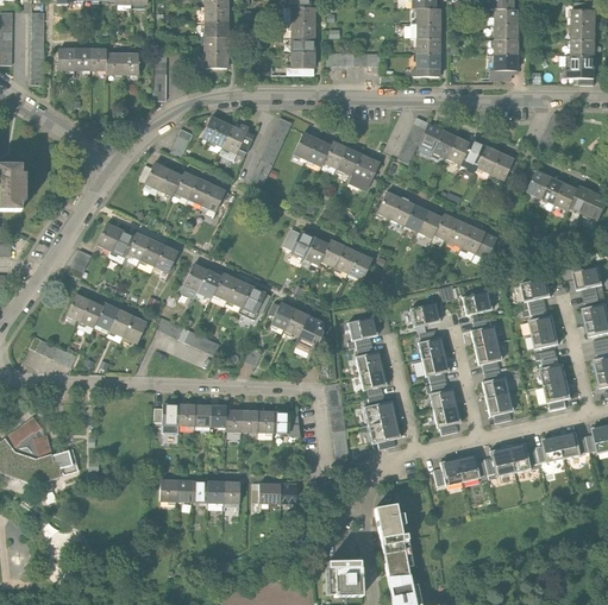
[(229,21),(229,6),(205,6),(205,21),(229,21)]
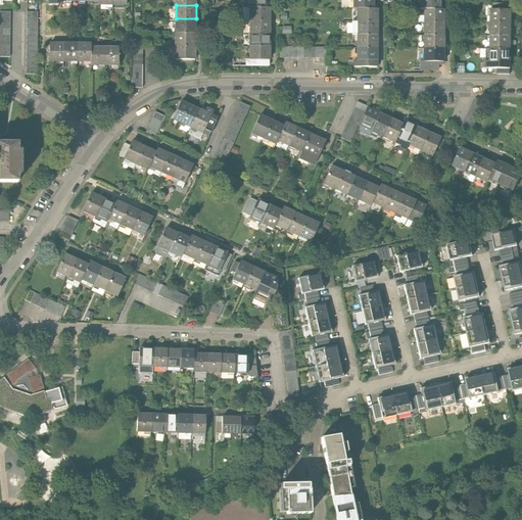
[(250,5),(250,18),(271,18),(271,5),(267,5),(250,5)]
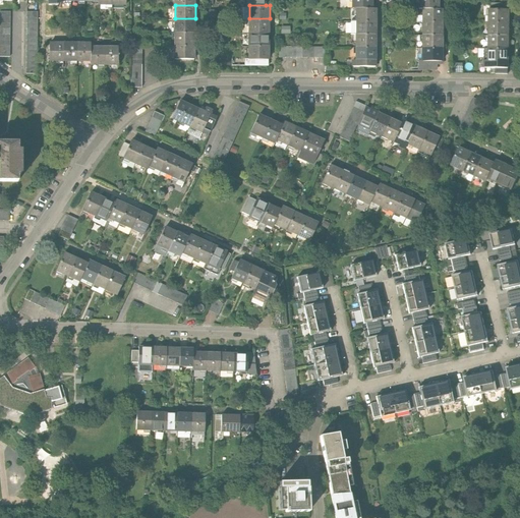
[(356,5),(356,18),(378,18),(379,6),(374,5),(356,5)]
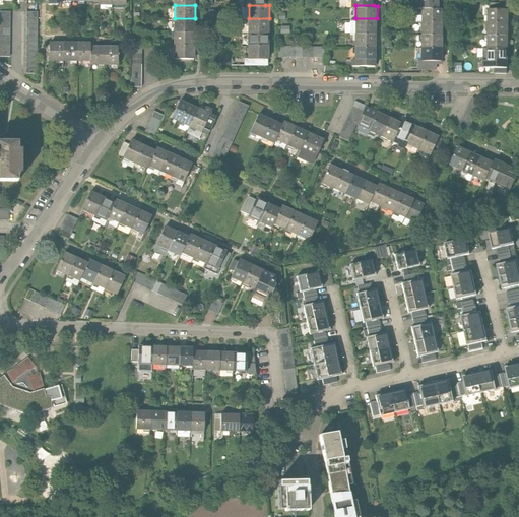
[(420,6),(420,19),(442,19),(442,6),(438,6),(420,6)]
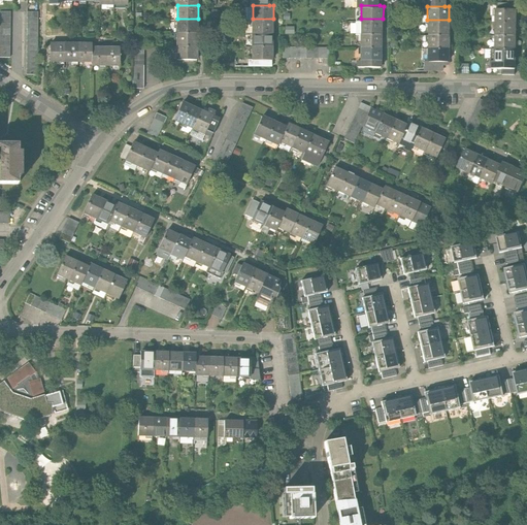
[(495,6),(495,20),(516,20),(516,7),(495,6)]
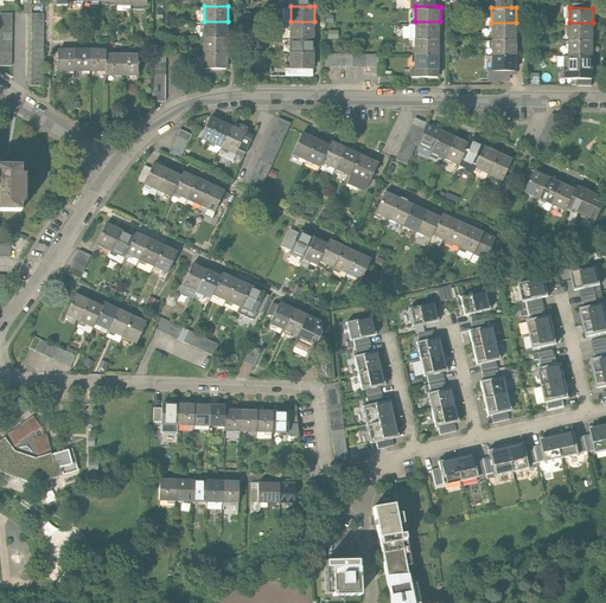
[(0,10),(0,63),(12,64),(12,11),(0,10)]
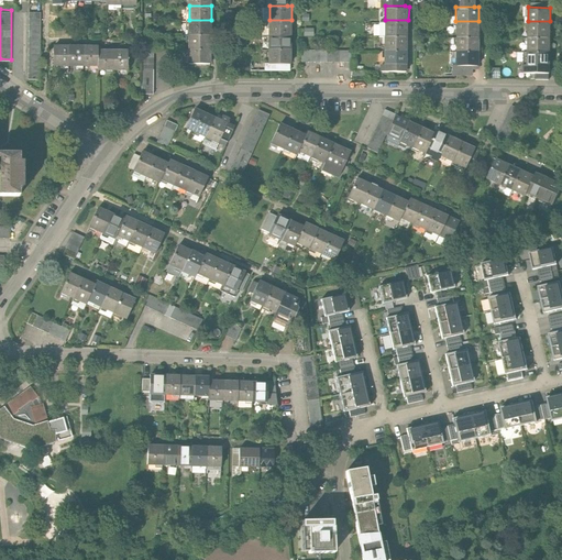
[(41,10),(30,10),(29,77),(41,78),(41,10)]
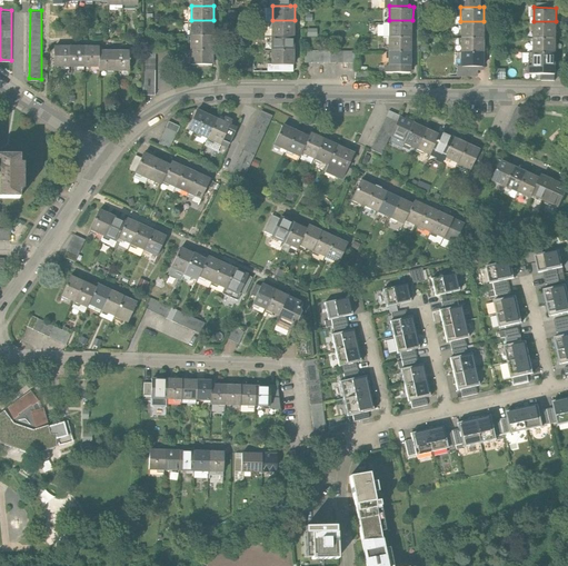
[(213,35),(213,20),(191,20),(191,35),(213,35)]
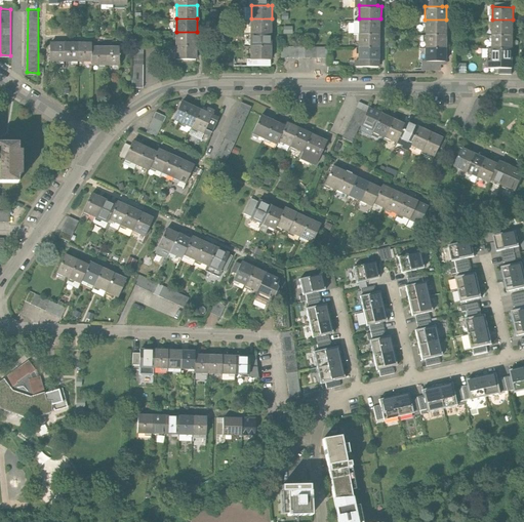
[(251,32),(271,32),(272,18),(251,18),(251,32)]
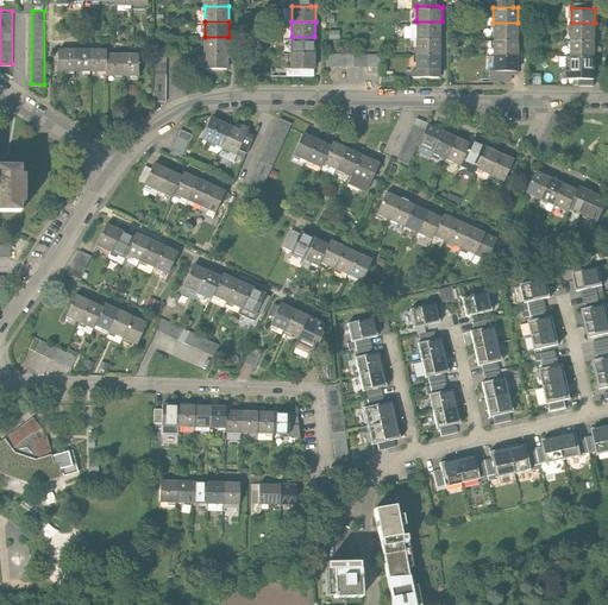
[(417,21),(417,37),(442,37),(442,21),(417,21)]
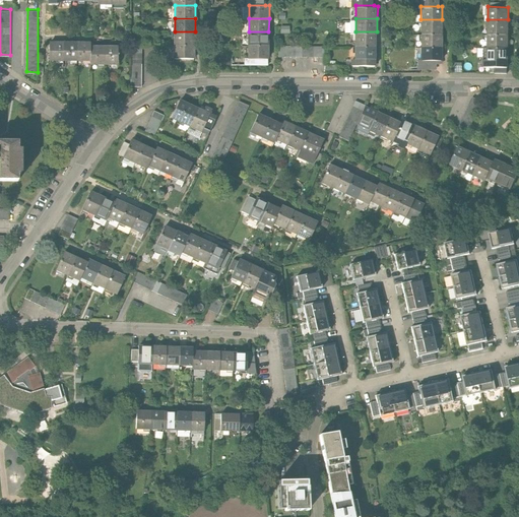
[(420,19),(420,33),(442,33),(442,19),(420,19)]
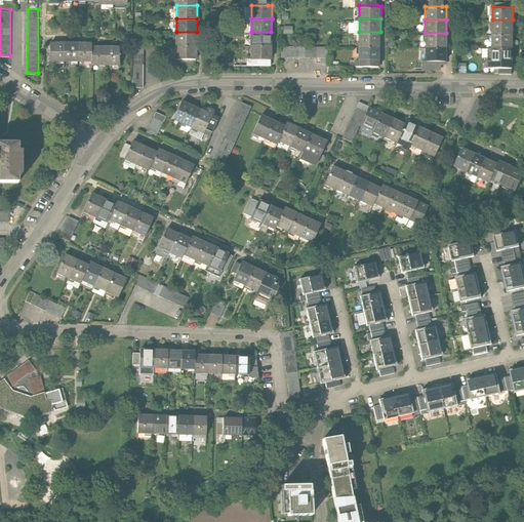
[(492,19),(491,33),(513,33),(513,19),(492,19)]
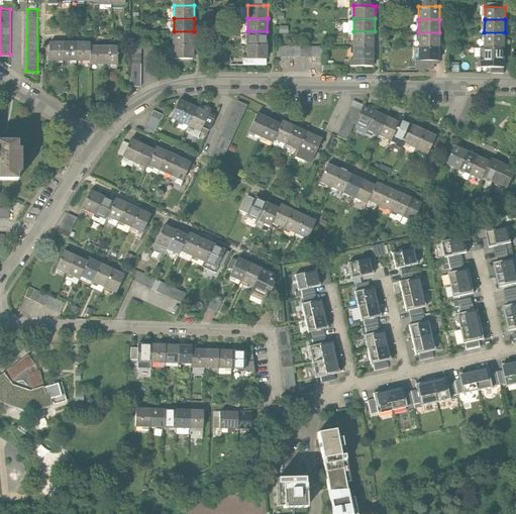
[(174,31),(174,43),(194,43),(194,31),(174,31)]
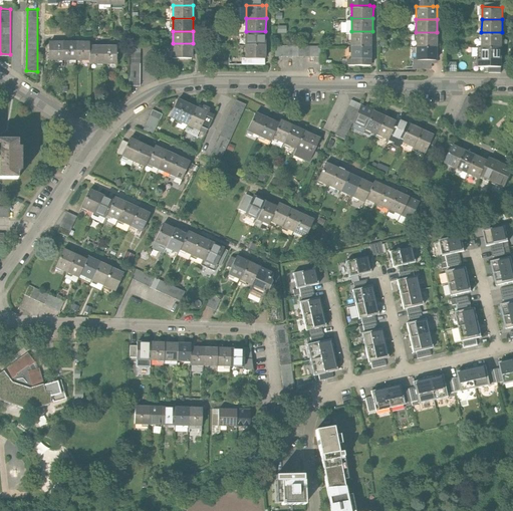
[(246,31),(246,43),(265,44),(265,31),(246,31)]
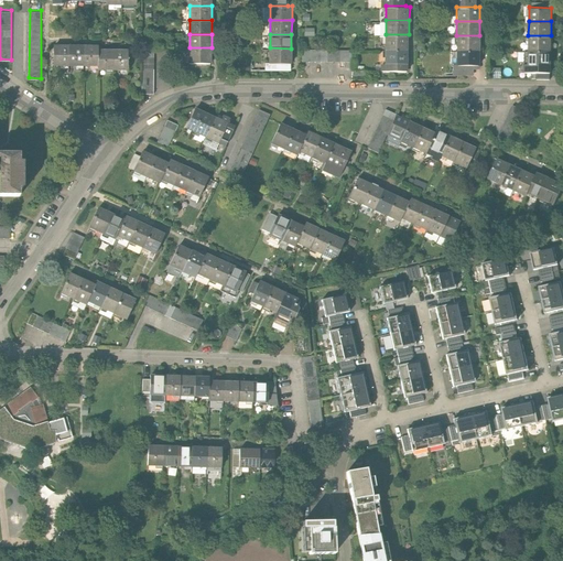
[(386,34),(386,49),(409,49),(409,34),(386,34)]
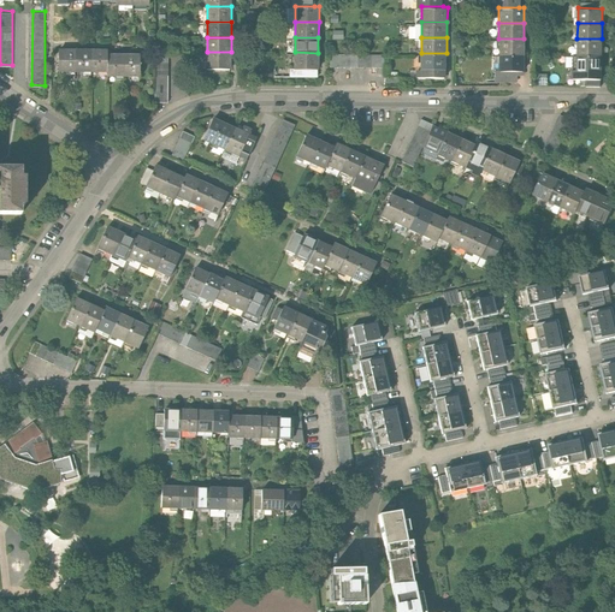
[(498,39),(498,53),(524,54),(524,39),(498,39)]
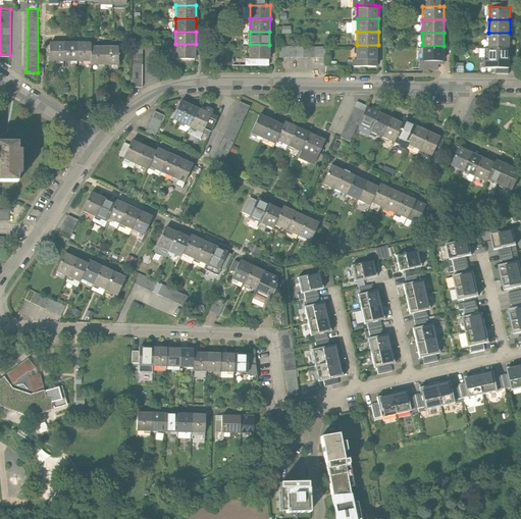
[(488,33),(488,46),(509,46),(510,33),(488,33)]
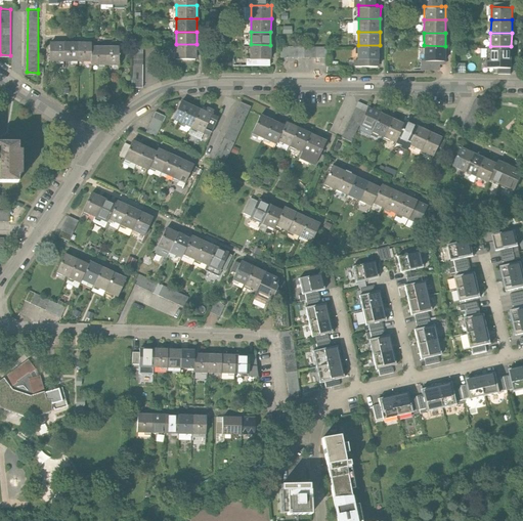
[(64,58),(64,41),(50,41),(50,58),(64,58)]
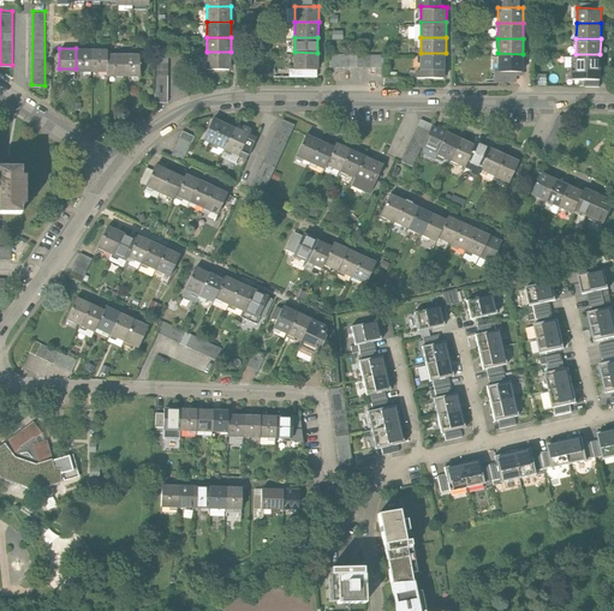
[(91,69),(91,49),(76,48),(76,69),(91,69)]
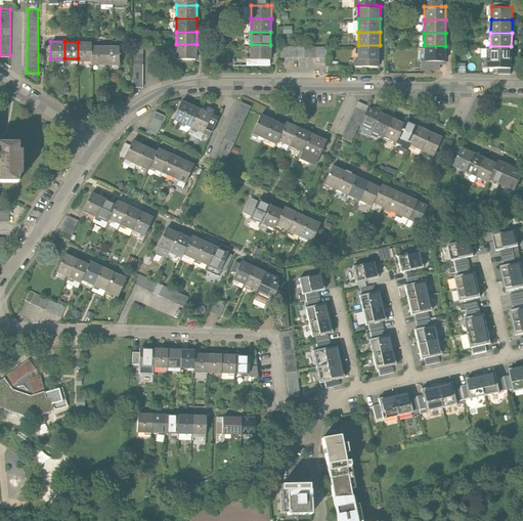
[(92,45),(92,42),(78,42),(78,58),(91,58),(92,45)]
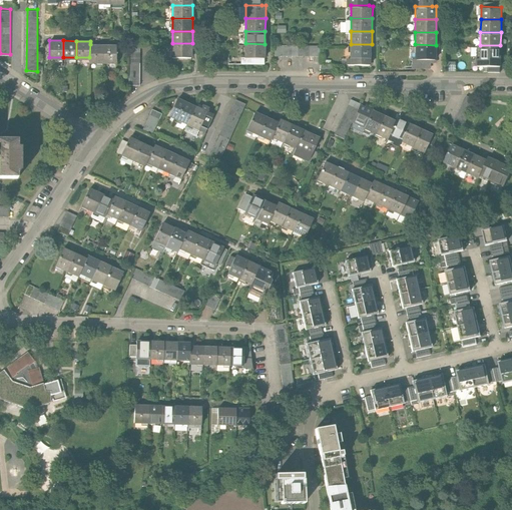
[(192,43),(172,43),(172,56),(192,56),(192,43)]
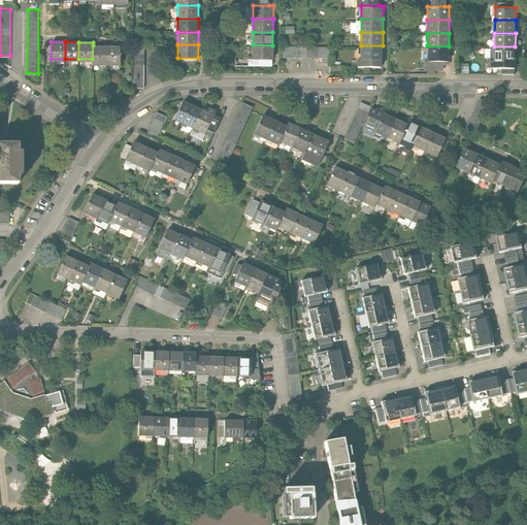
[(272,58),(272,45),(253,44),(253,58),(272,58)]
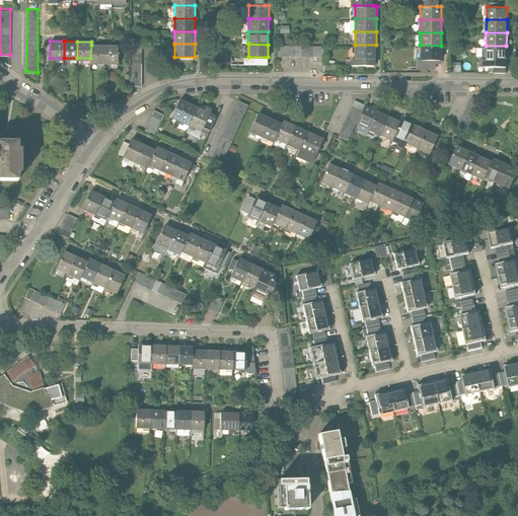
[(104,62),(104,45),(91,45),(90,58),(91,61),(104,62)]
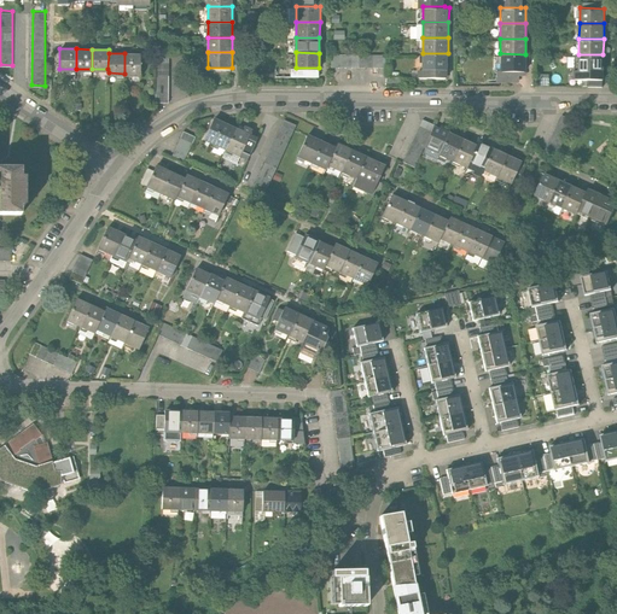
[(139,60),(140,54),(124,53),(124,74),(140,74),(139,60)]
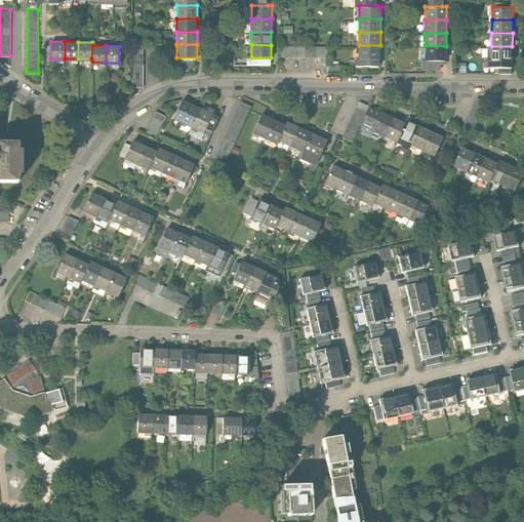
[(328,45),(282,45),(282,55),(327,55),(328,45)]
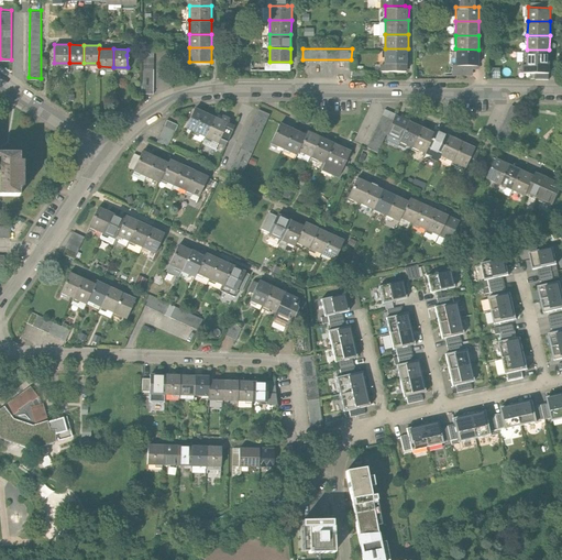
[(385,48),(385,63),(408,63),(408,48),(385,48)]
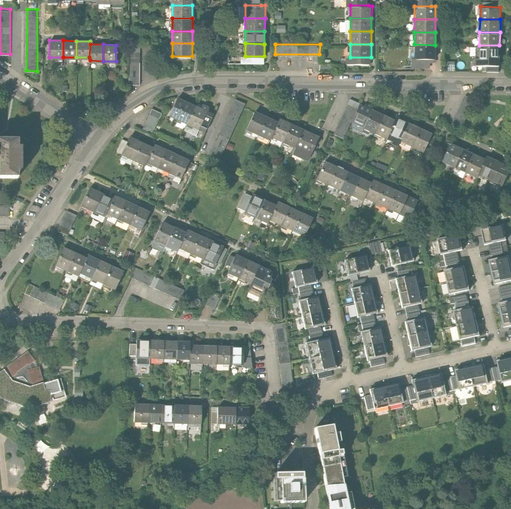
[(414,44),(413,57),(435,58),(435,45),(414,44)]
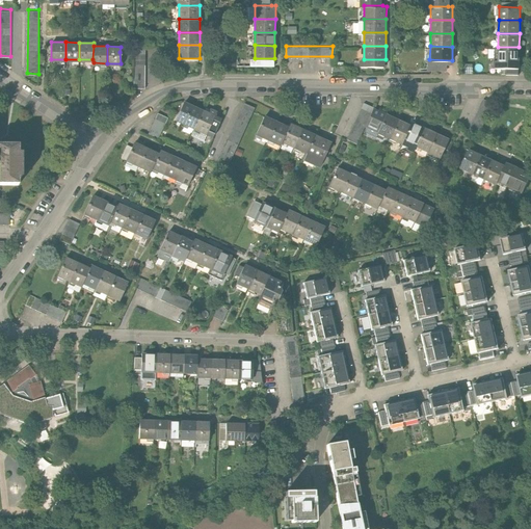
[(145,47),(135,47),(134,87),(145,87),(145,47)]
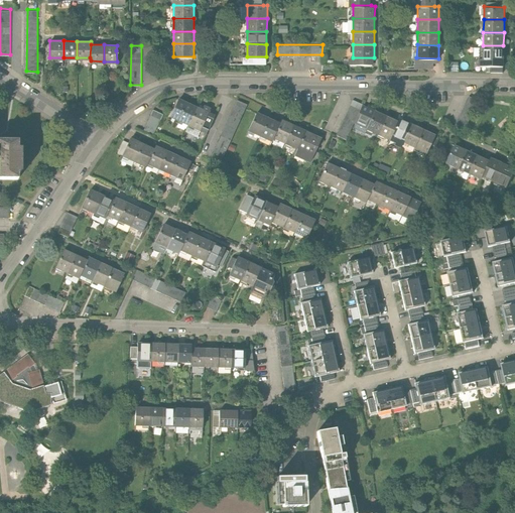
[(483,45),(483,58),(503,58),(503,45),(483,45)]
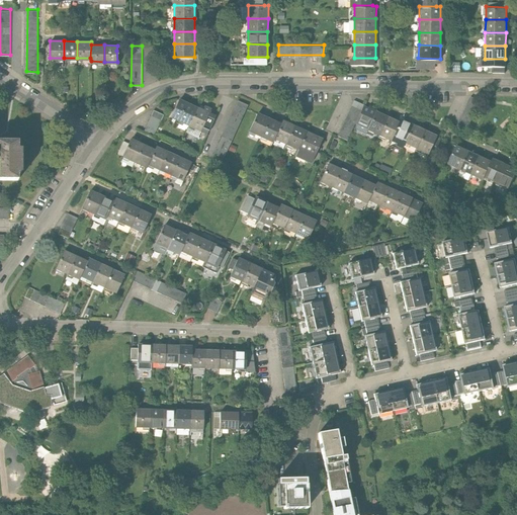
[(418,58),(416,58),(416,68),(433,68),(433,62),(440,62),(440,59),(418,58)]
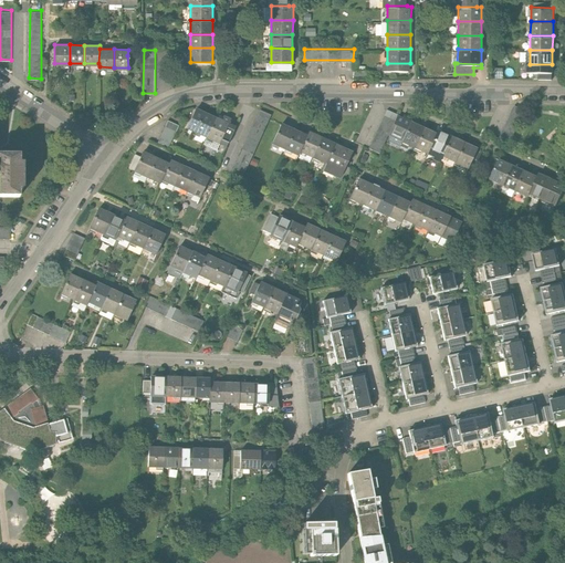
[(530,64),(526,64),(526,71),(537,71),(537,77),(552,77),(552,64),(530,64)]
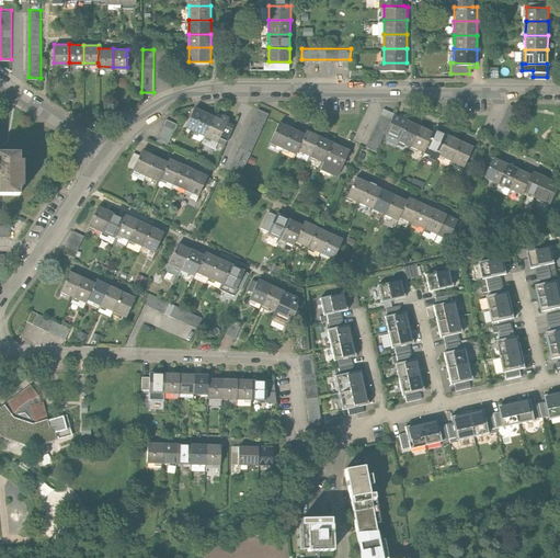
[(510,103),(495,135),(506,140),(521,107),(510,103)]
